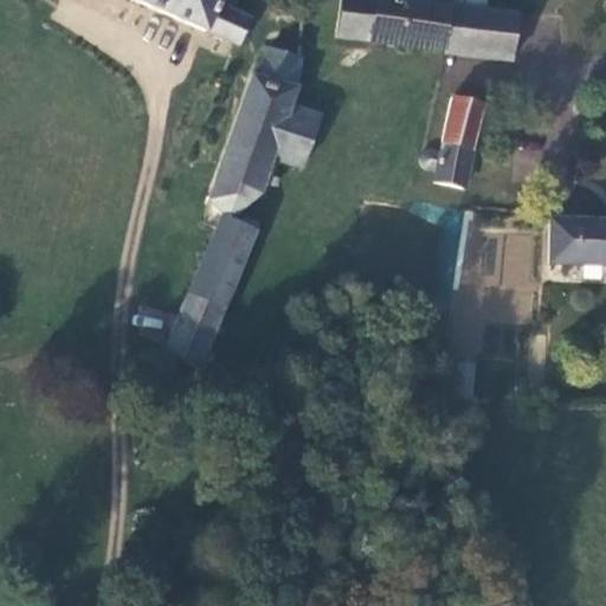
[(129,0),(240,49),(251,20),(236,12),(239,1),(237,0),(129,0)]
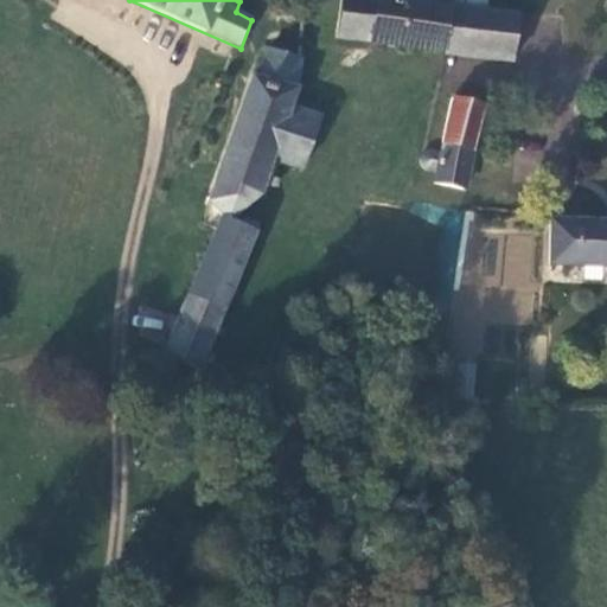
[(342,0),(337,37),(445,50),(451,5),(425,2),(425,0),(342,0)]
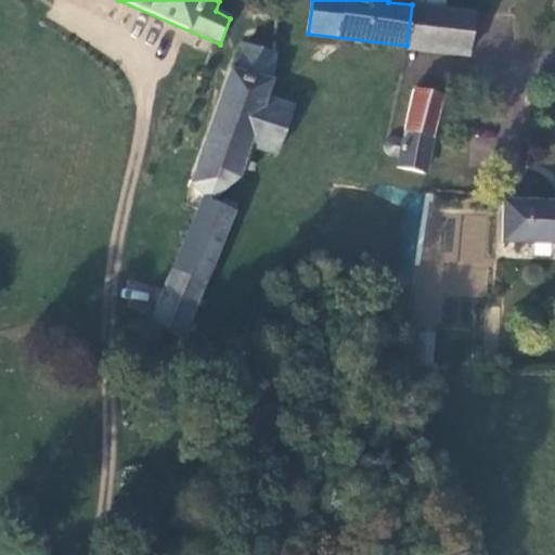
[(412,4),(407,46),(470,55),(476,12),(447,8),(412,4)]
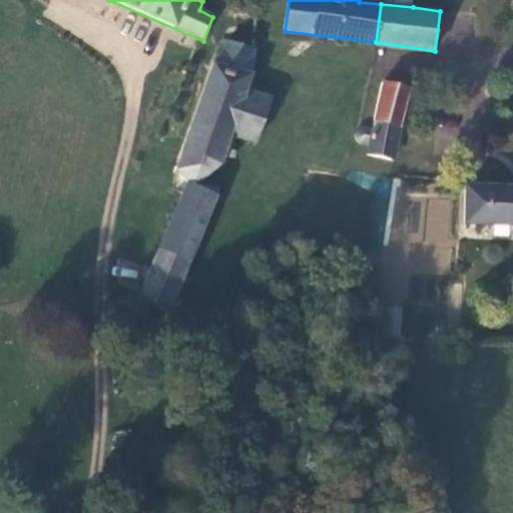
[(252,74),(254,48),(226,39),(220,63),(252,74)]
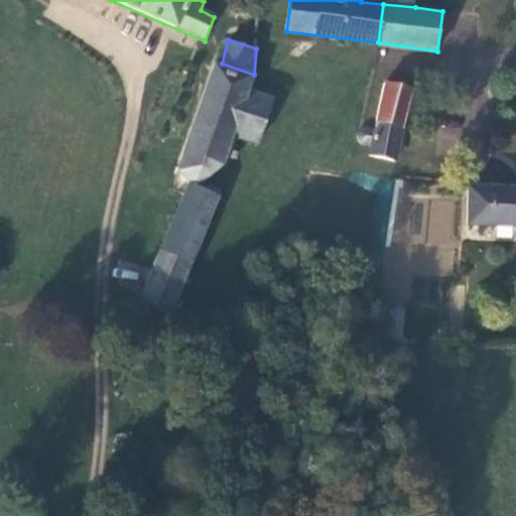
[(380,47),(377,75),(397,78),(401,50),(380,47)]
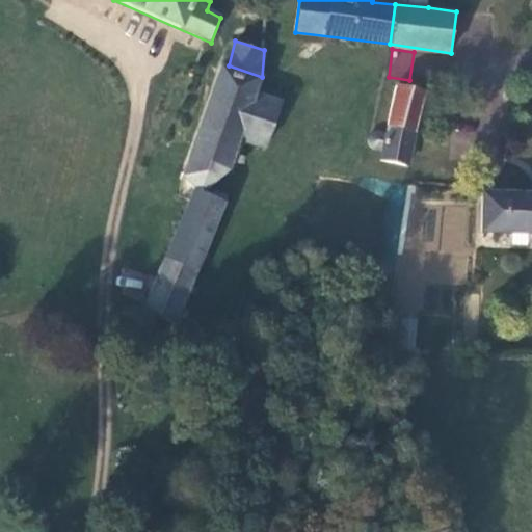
[(221,63),(197,132),(237,145),(238,141),(264,150),(281,100),(257,91),(262,77),(229,65),(221,63)]
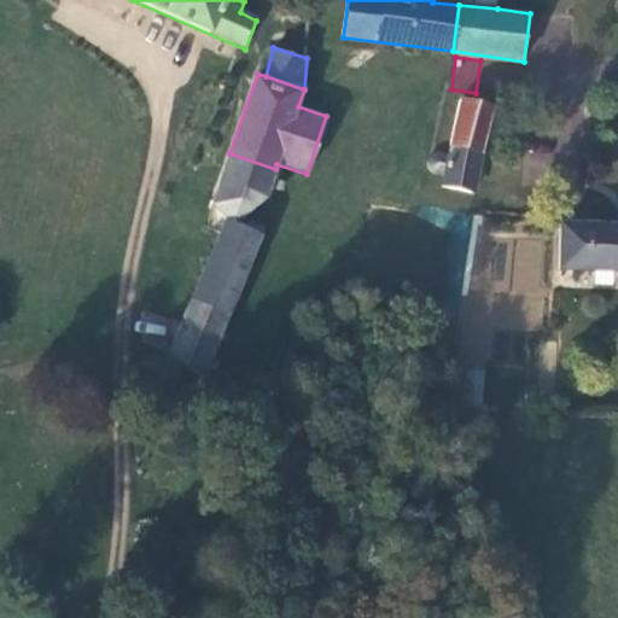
[(464,99),(437,94),(427,150),(452,153),(464,99)]
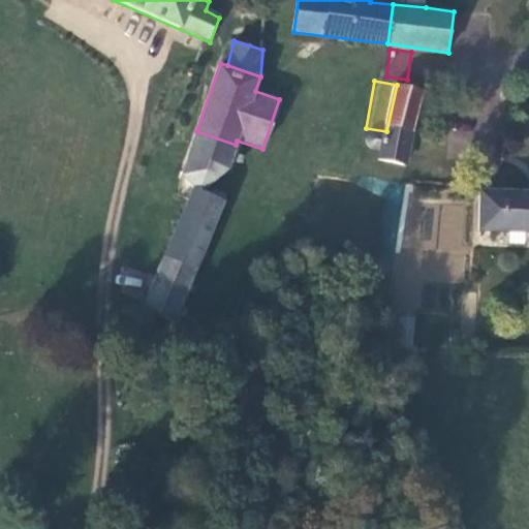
[(397,85),(386,131),(385,138),(378,136),(372,136),(369,144),(369,149),(374,152),(380,153),(380,162),(405,165),(422,90),(397,85)]
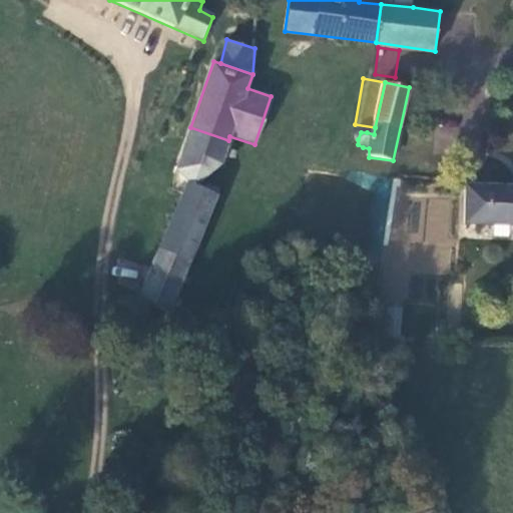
[(434,151),(457,151),(458,122),(435,121),(434,151)]
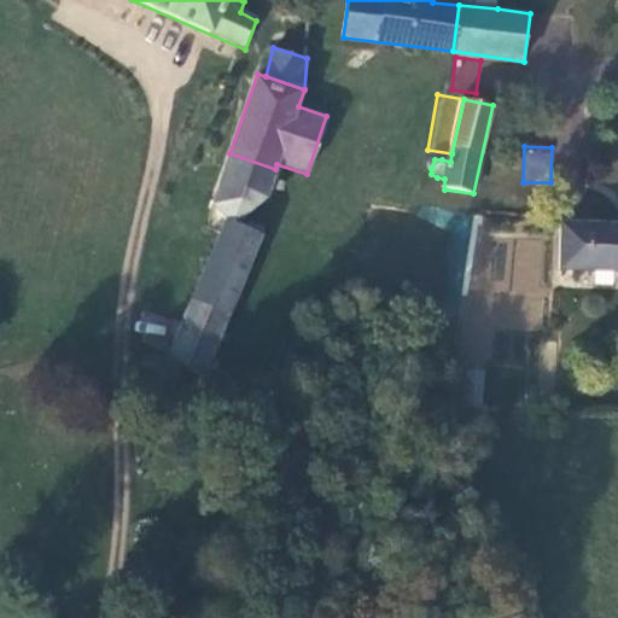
[(226,220),(167,360),(204,377),(262,229),(250,223),(248,228),(237,225),(267,198),(275,169),(229,153),(214,204),(226,220)]
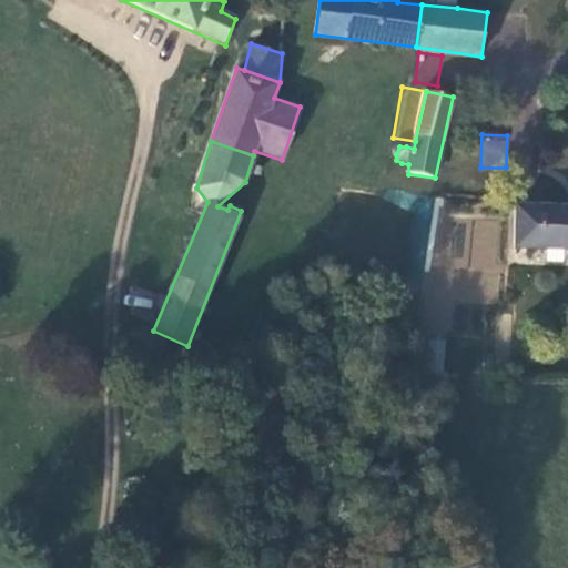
[(567,206),(514,205),(515,250),(567,250),(567,206)]
